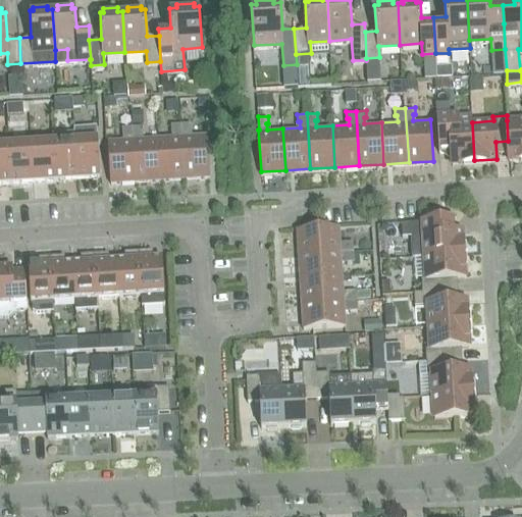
[(474,160),(472,122),(451,123),(451,118),(436,119),(438,145),(451,145),(452,162),(474,160)]
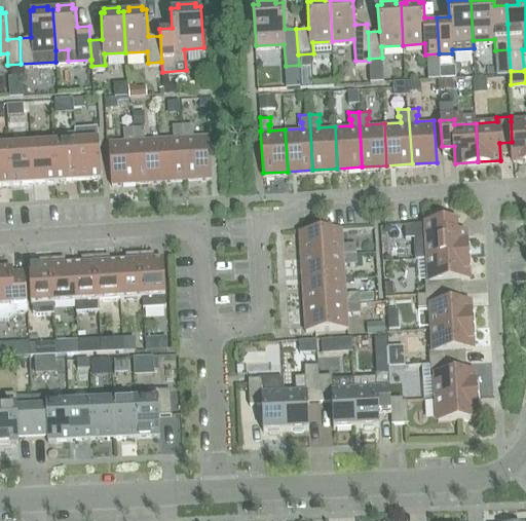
[(525,119),(511,121),(512,142),(513,159),(525,158),(525,119)]
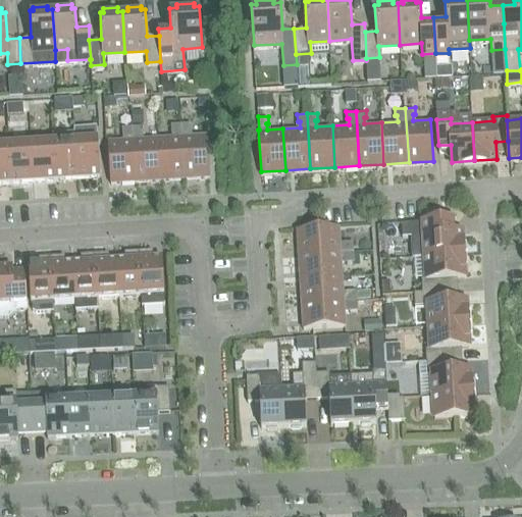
[(191,120),(181,121),(185,176),(210,174),(207,133),(190,134),(190,127),(192,127),(191,120)]
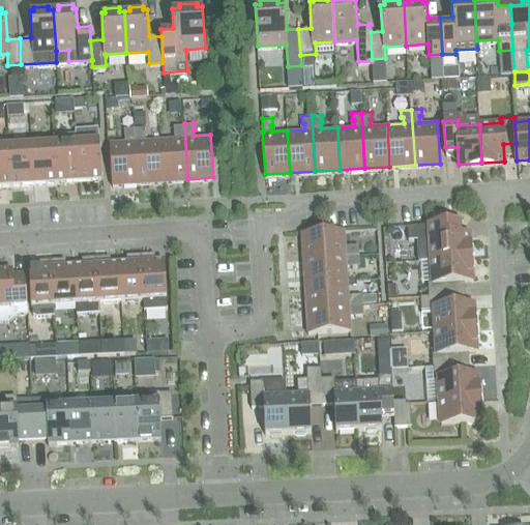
[(177,138),(159,139),(163,180),(187,179),(184,123),(174,124),(174,132),(176,130),(177,138)]
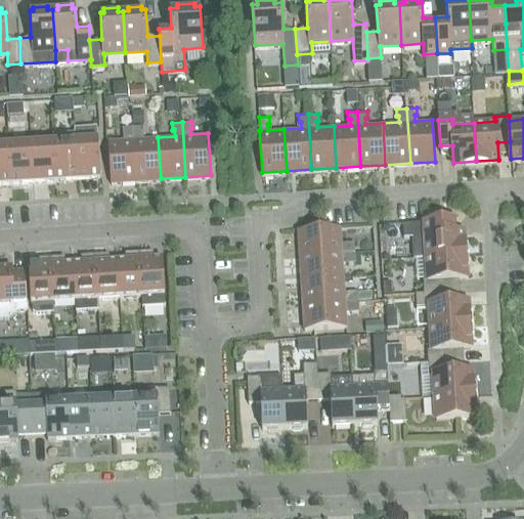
[(142,124),(132,125),(136,180),(161,178),(158,137),(141,137),(141,131),(143,131),(142,124)]
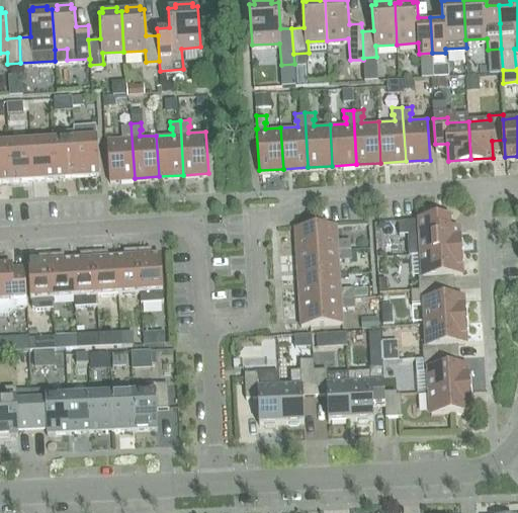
[(96,123),(74,125),(77,174),(99,173),(96,123)]
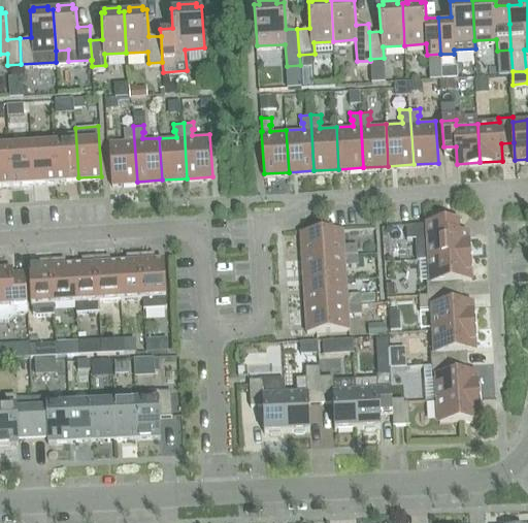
[(137,182),(133,126),(124,127),(124,134),(126,133),(127,139),(109,140),(111,183),(137,182)]
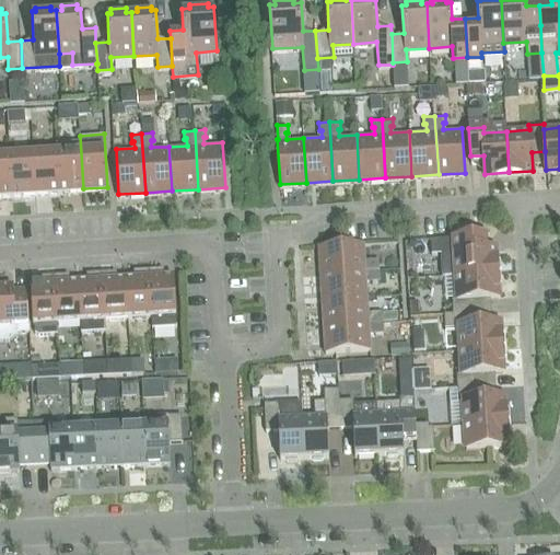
[(80,140),(57,142),(59,189),(83,188),(80,136),(80,140)]
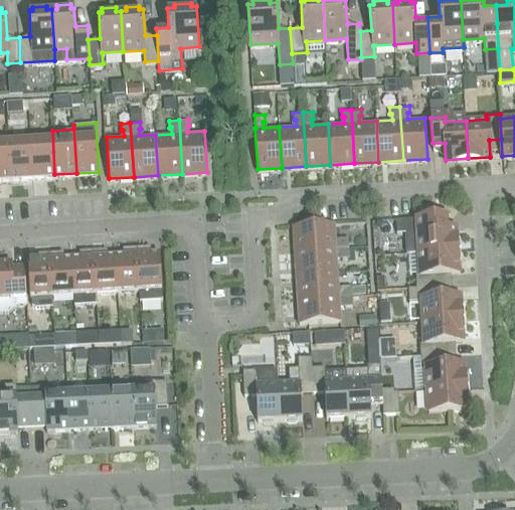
[(51,138),(30,139),(33,176),(54,174),(52,131),(51,131),(51,138)]
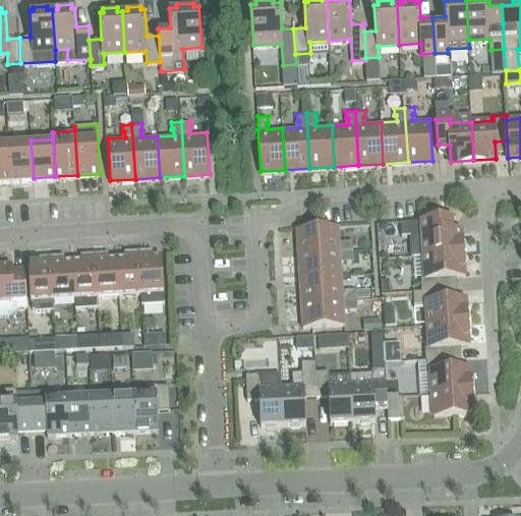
[(31,140),(9,142),(11,179),(34,178),(31,140)]
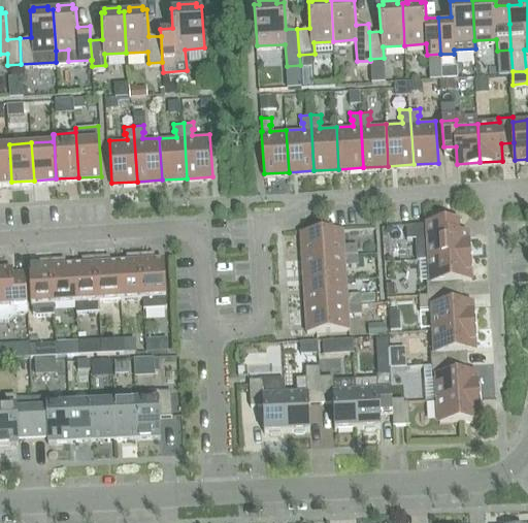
[(9,144),(0,144),(0,182),(11,182),(9,144)]
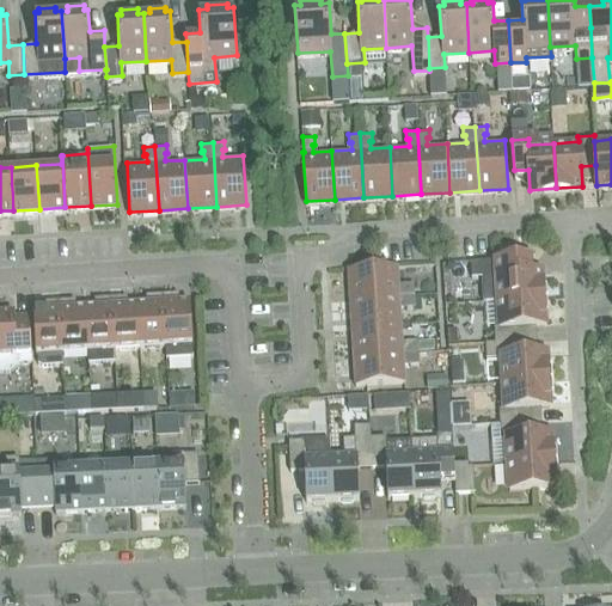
[(500,243),(500,255),(512,253),(510,243),(500,243)]
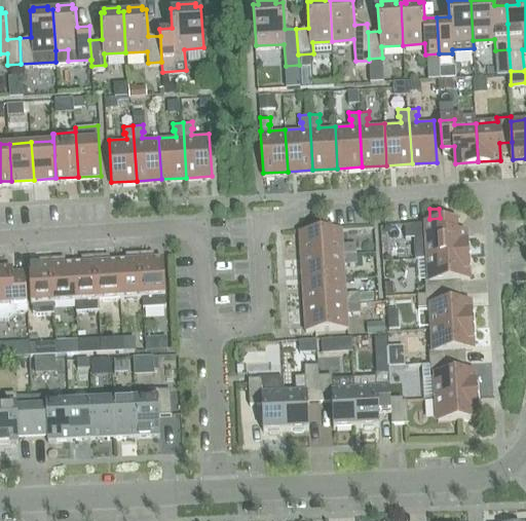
[(405,222),(405,236),(414,235),(416,257),(428,256),(466,254),(465,231),(457,232),(457,220),(405,222)]
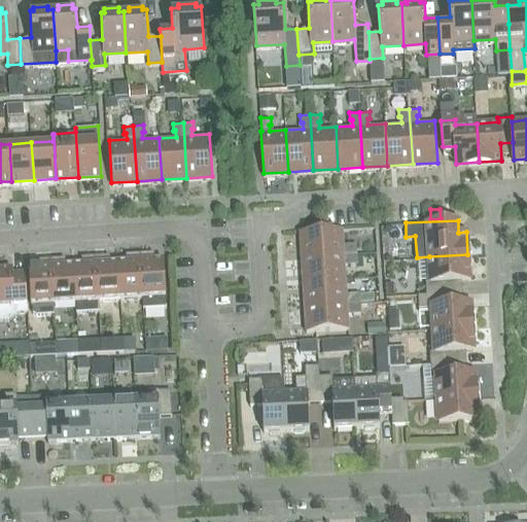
[(300,230),(302,254),(357,251),(356,241),(349,242),(349,244),(343,244),(342,227),(300,230)]
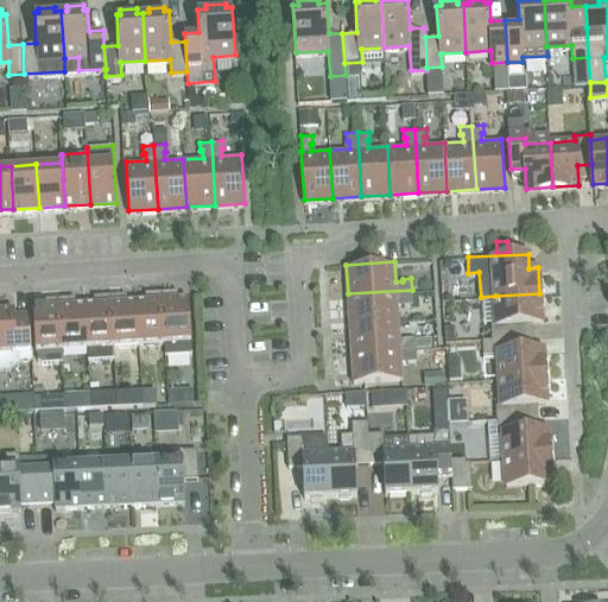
[(165,341),(162,290),(151,291),(151,298),(137,299),(139,342),(164,341),(165,341)]
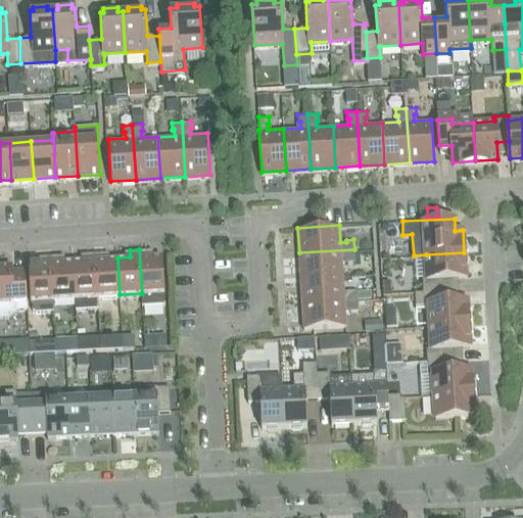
[(148,249),(139,249),(142,293),(141,293),(142,303),(164,302),(162,254),(149,255),(148,249)]
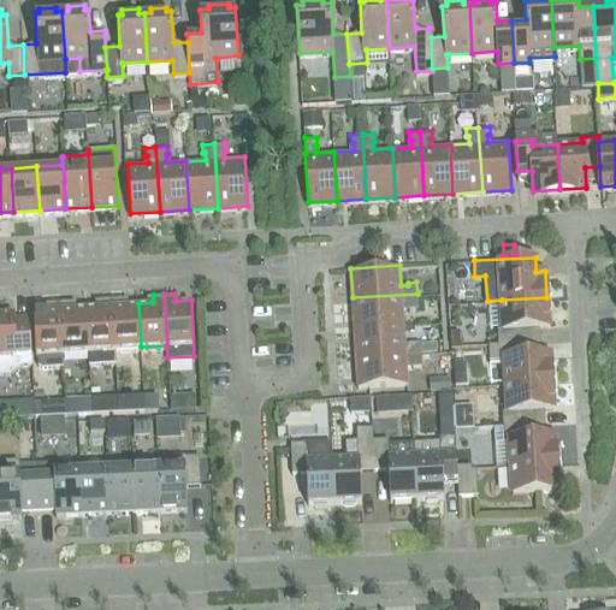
[(353,297),(354,326),(403,324),(402,305),(409,303),(409,306),(418,306),(418,294),(353,297)]
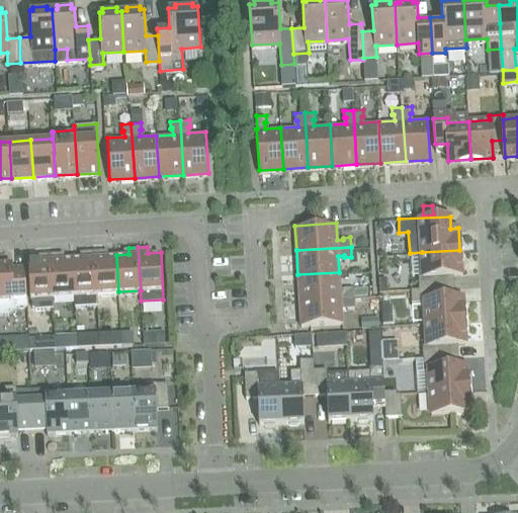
[(103,249),(94,250),(96,293),(97,293),(118,291),(116,255),(104,256),(103,249)]
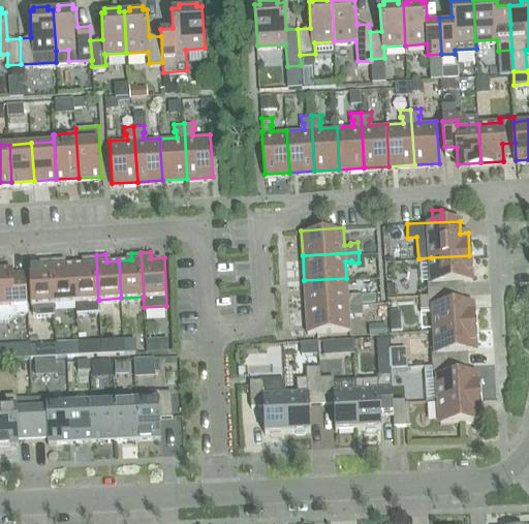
[(87,263),(73,264),(76,301),(75,301),(76,311),(100,310),(99,300),(98,300),(96,255),(87,256),(87,263)]
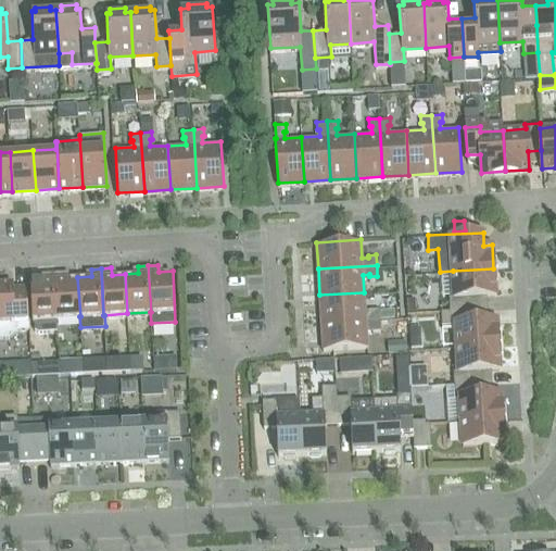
[(477,307),(476,293),(494,292),(493,268),(453,271),(454,293),(449,295),(450,308),(477,307)]
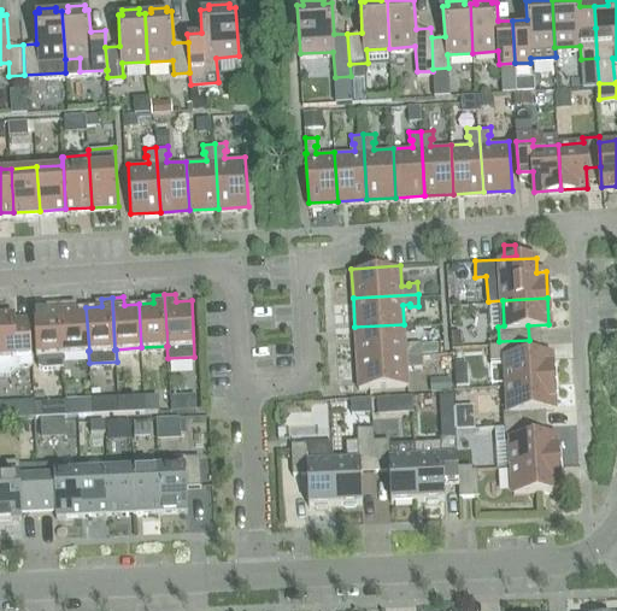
[(71,300),(59,301),(63,352),(88,351),(89,351),(86,307),(71,307),(71,300)]
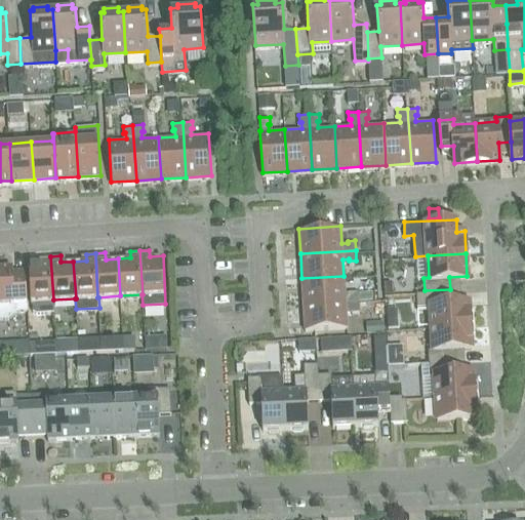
[(42,263),(29,264),(31,302),(33,302),(33,309),(36,311),(54,310),(53,300),(50,256),(41,256),(42,263)]
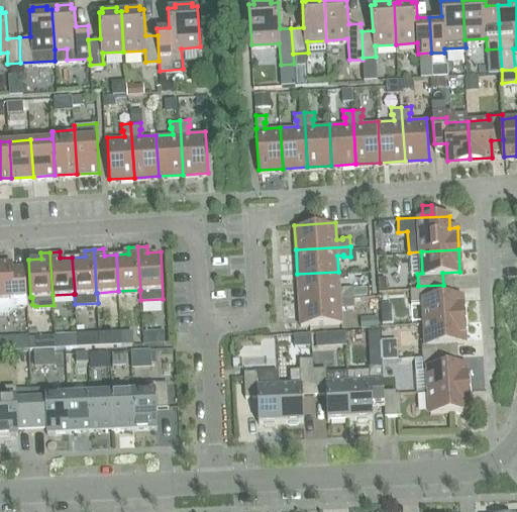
[(12,261),(0,261),(0,310),(0,311),(8,311),(14,305),(14,304),(27,303),(24,265),(12,266),(12,261)]
